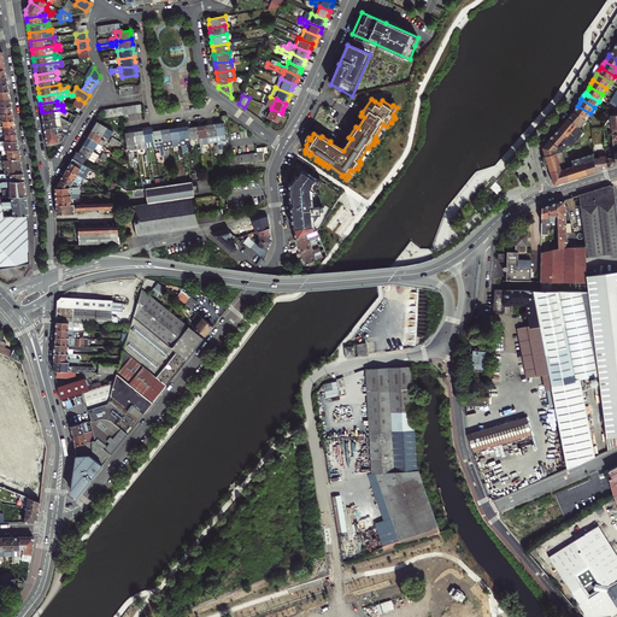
[(280,118),(282,113),(271,109),(270,107),(263,105),(258,103),(257,101),(256,105),(269,111),(268,112),(266,112),(264,117),(277,123),(280,118)]
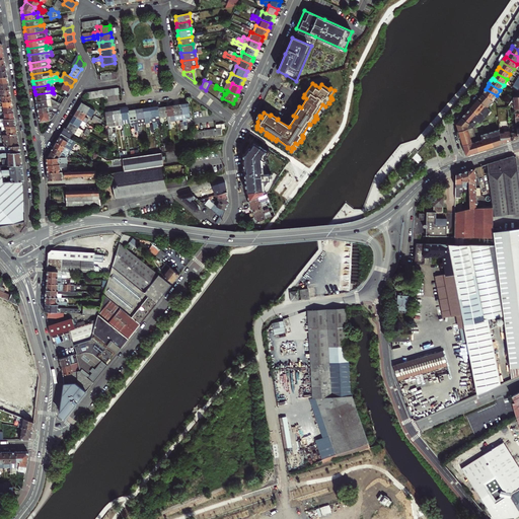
[(273,91),(269,89),(266,95),(263,94),(260,99),(264,101),(261,106),(275,114),(280,102),(277,101),(281,92),(275,88),(273,91)]
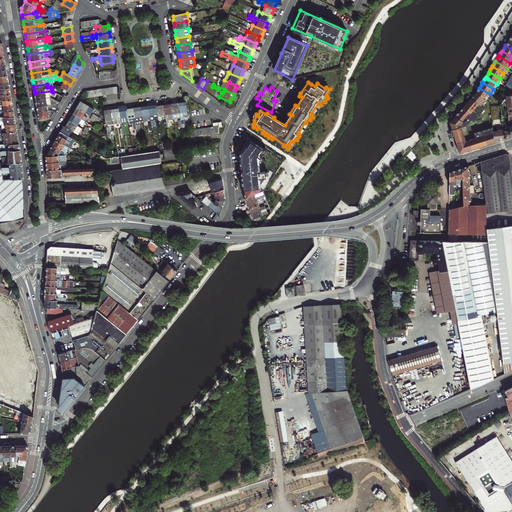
[(490,94),(479,88),(478,90),(476,93),(486,100),(490,94)]
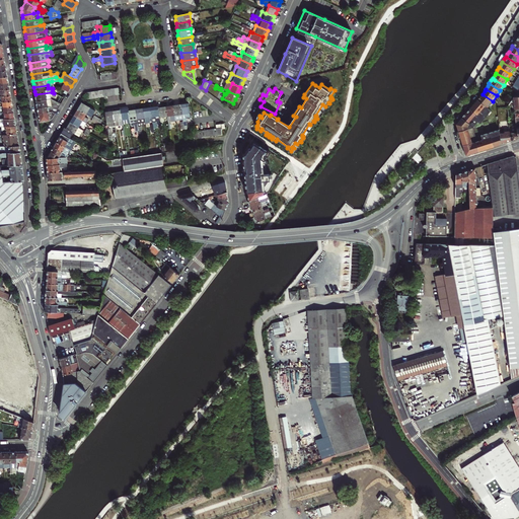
[(52,92),(35,94),(35,98),(36,101),(51,99),(51,96),(53,96),(52,92)]
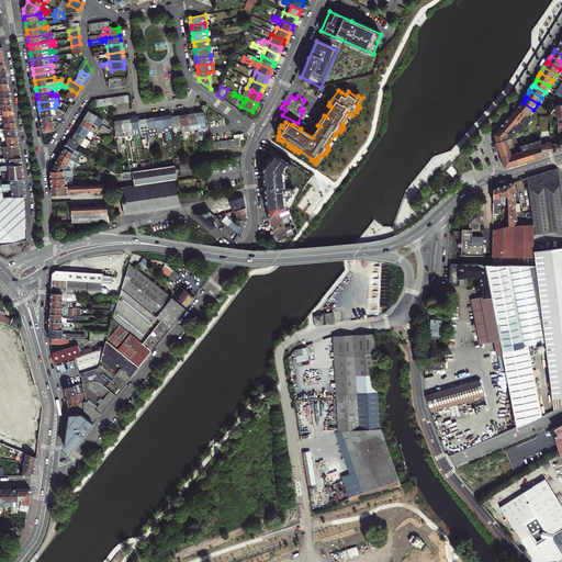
[(494,134),(504,168),(529,160),(542,156),(541,145),(540,139),(532,144),(530,137),(525,138),(527,146),(521,148),(523,154),(517,155),(514,143),(513,139),(517,133),(519,135),(531,121),(527,119),(534,110),(523,102),(494,134)]
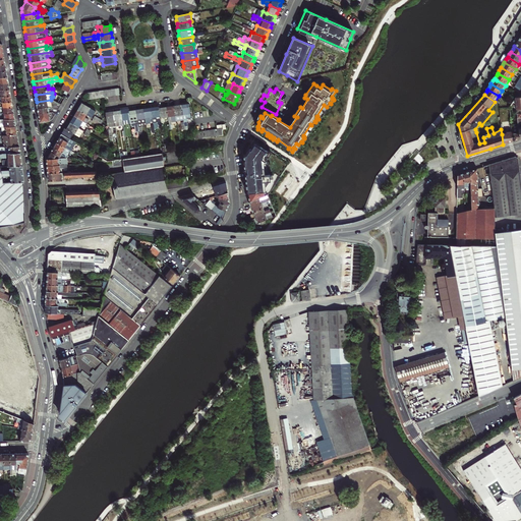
[(58,96),(54,101),(61,104),(64,99),(58,96)]
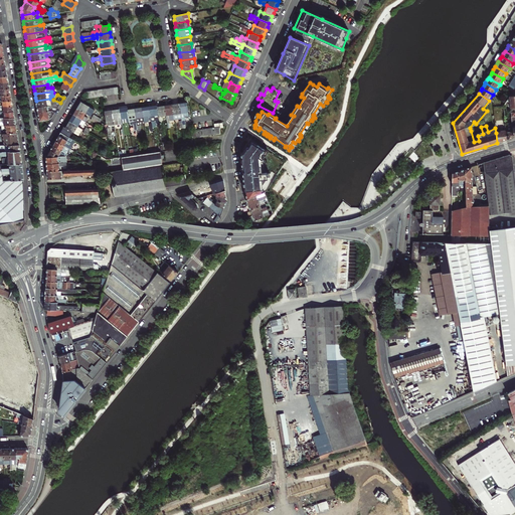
[(36,104),(37,108),(51,107),(57,108),(60,103),(53,100),(50,99),(36,101),(36,104)]
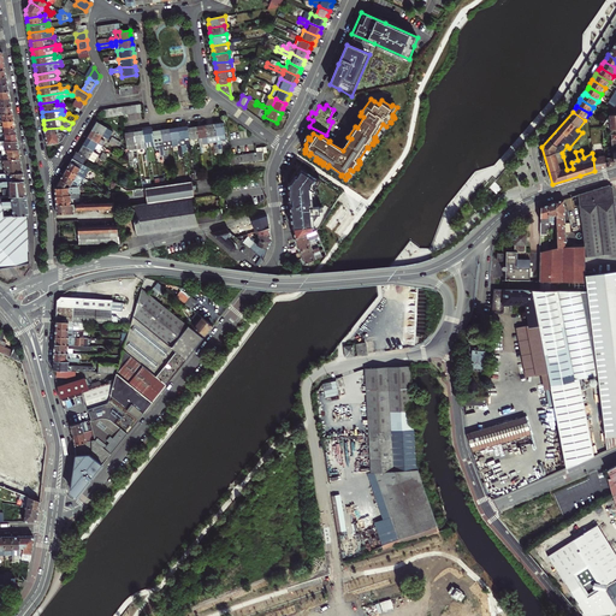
[(107,128),(98,122),(95,126),(93,130),(102,135),(107,128)]
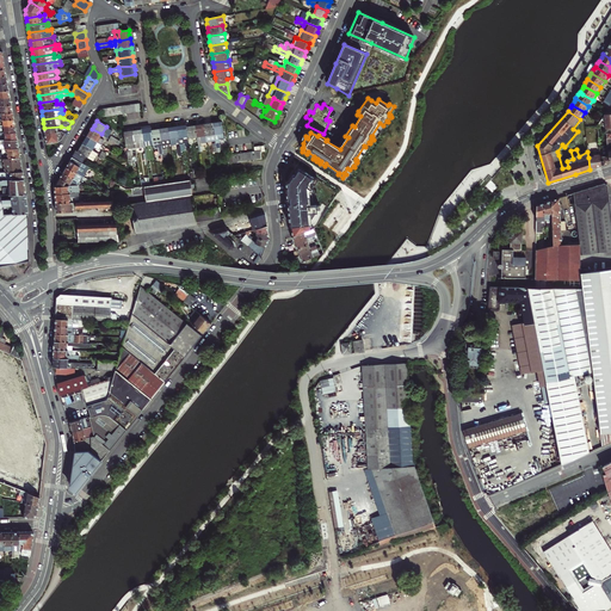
[(216,123),(213,123),(215,140),(215,143),(217,152),(220,152),(218,140),(224,139),(222,122),(216,123)]
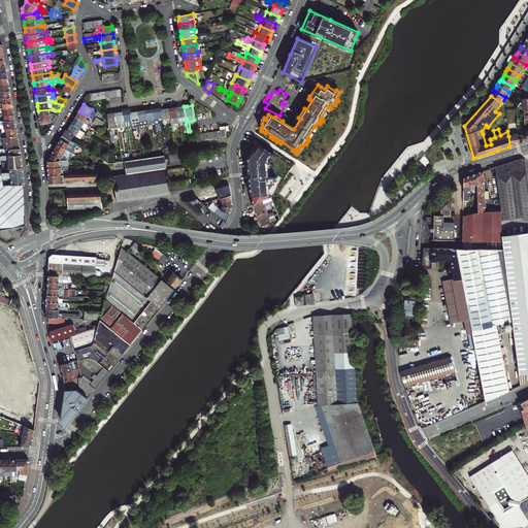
[(186,121),(184,106),(179,107),(176,107),(178,122),(186,121)]
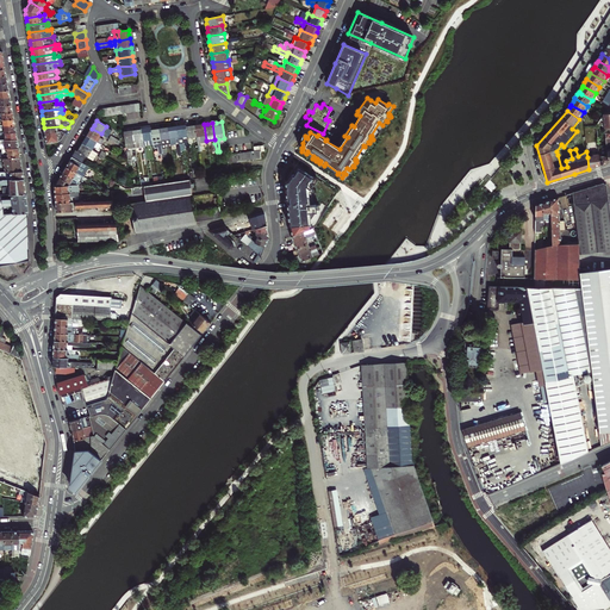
[(194,126),(197,137),(198,145),(200,145),(200,142),(206,141),(204,124),(199,125),(194,126)]
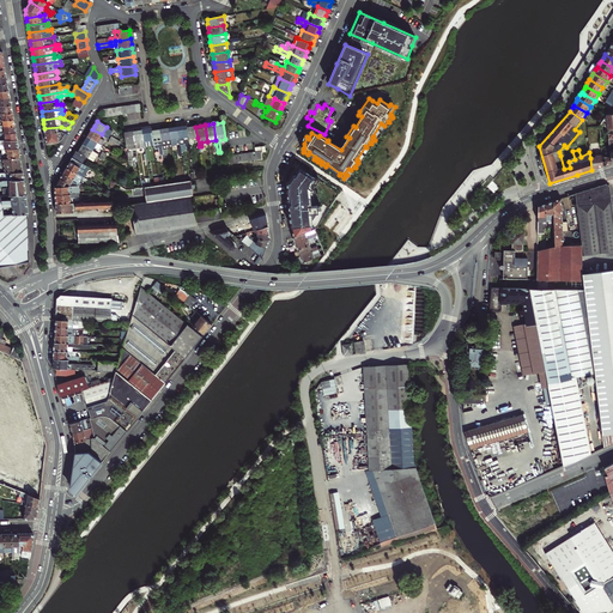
[(182,126),(177,127),(180,143),(180,144),(181,146),(182,156),(184,155),(183,143),(189,143),(188,139),(187,128),(187,126),(182,126)]
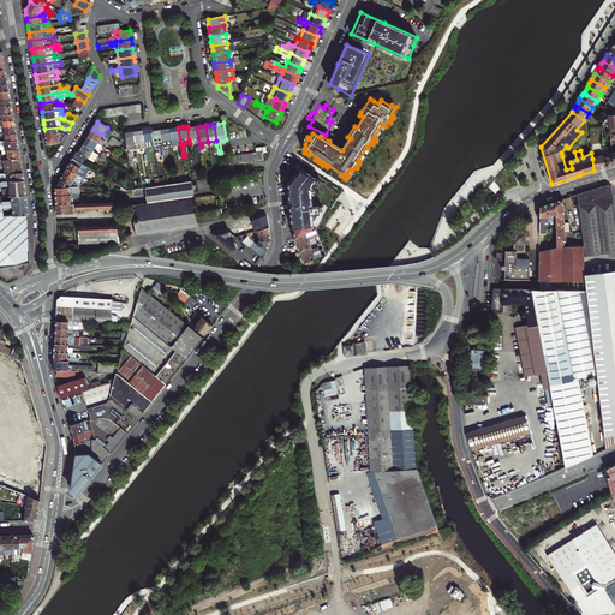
[(171,139),(172,145),(175,145),(175,144),(180,143),(178,127),(174,129),(169,129),(171,139)]
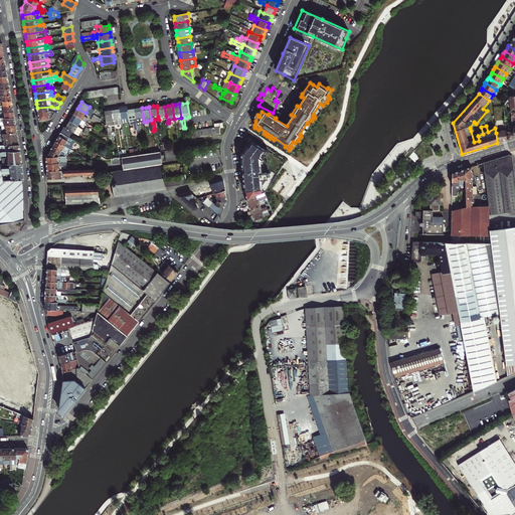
[(157,108),(158,117),(166,116),(164,107),(161,107),(157,108)]
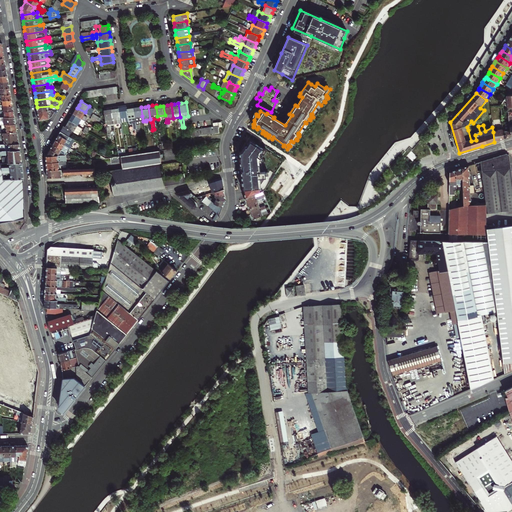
[(137,108),(134,108),(135,117),(136,125),(137,129),(137,132),(140,132),(139,124),(138,117),(142,116),(141,107),(137,108)]
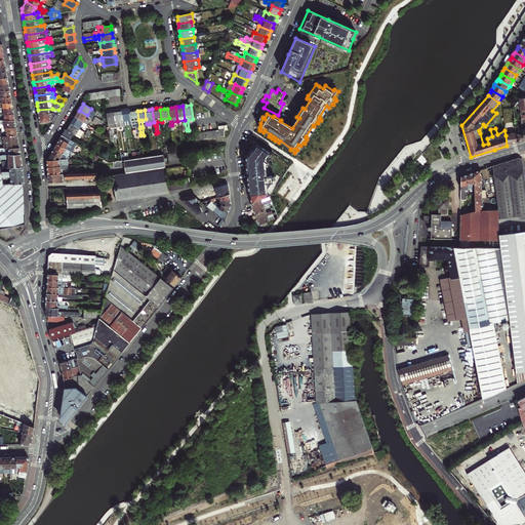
[(86,118),(87,115),(79,111),(77,114),(75,117),(87,124),(89,120),(86,118)]
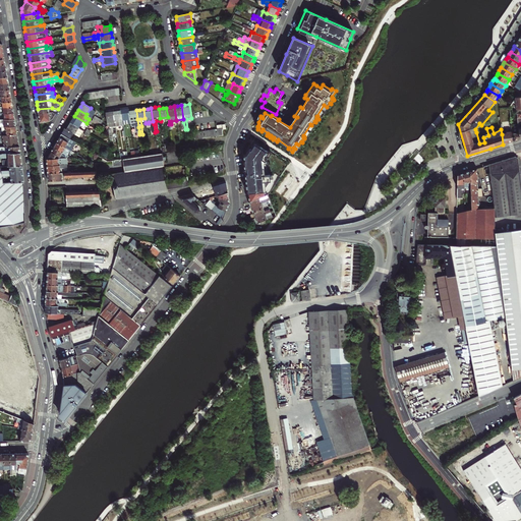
[(124,110),(121,111),(123,124),(130,123),(128,111),(128,110),(124,110)]
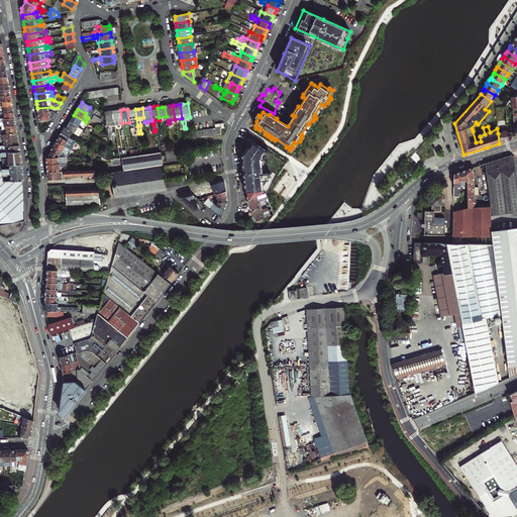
[(131,110),(127,110),(129,122),(129,125),(133,124),(134,130),(138,130),(137,126),(136,118),(135,109),(131,110)]
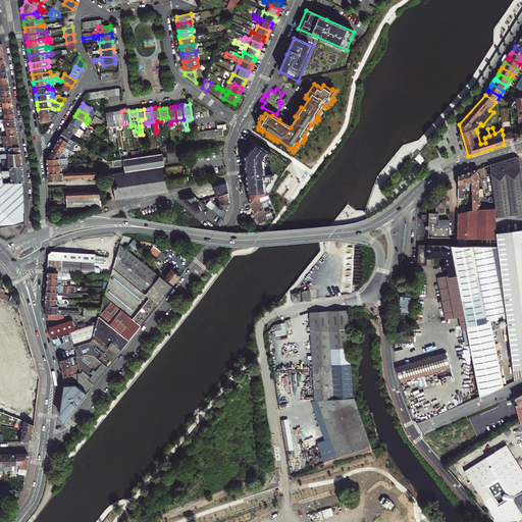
[(123,124),(121,111),(117,111),(113,112),(115,126),(123,125),(123,124)]
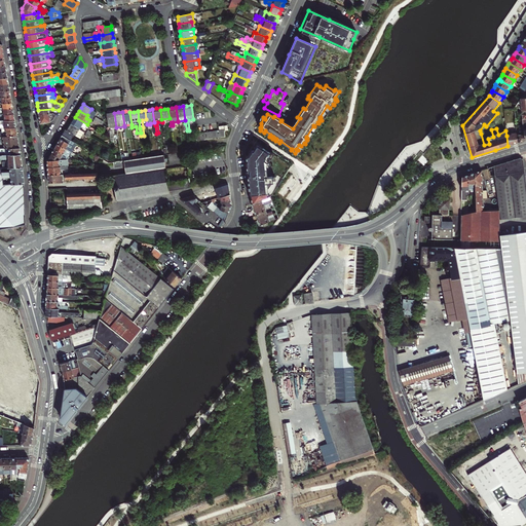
[(39,119),(40,123),(50,122),(53,120),(55,115),(52,113),(39,115),(39,119)]
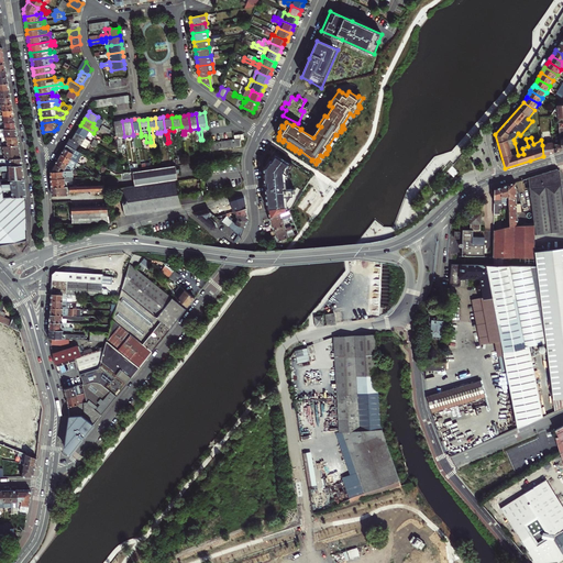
[(117,138),(124,136),(122,121),(119,121),(114,122),(117,138)]
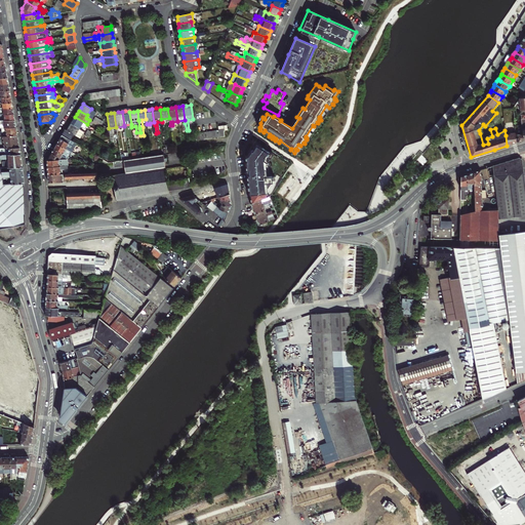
[(87,124),(75,117),(73,121),(72,124),(80,128),(81,126),(85,128),(87,124)]
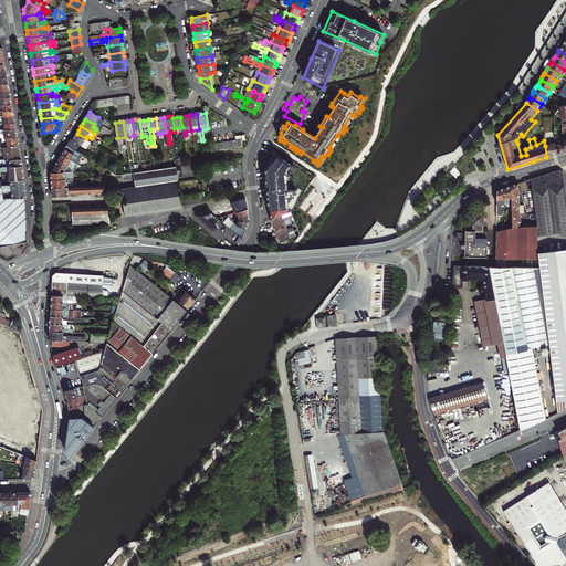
[(86,138),(77,134),(74,138),(73,140),(70,139),(70,140),(66,145),(76,150),(80,145),(86,149),(91,142),(86,138)]
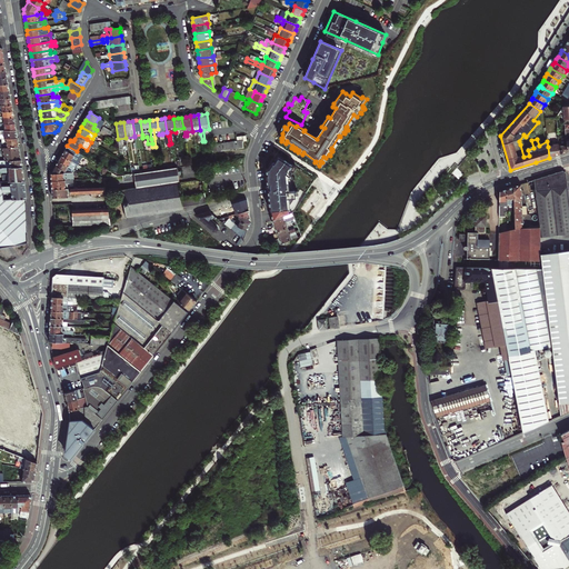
[(0,138),(0,147),(2,148),(19,147),(18,142),(18,138),(0,138)]
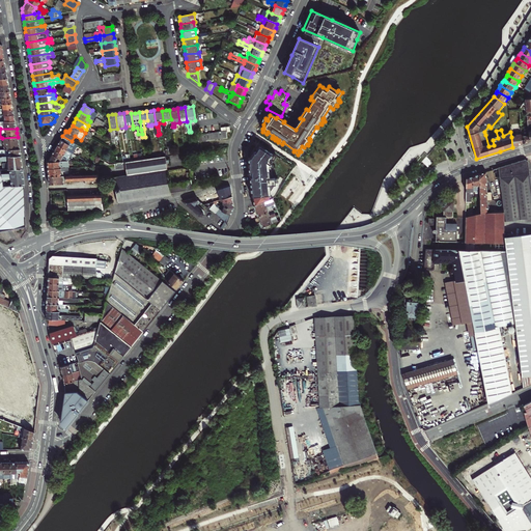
[(516,146),(522,144),(521,135),(515,135),(515,137),(511,137),(512,147),(516,146)]
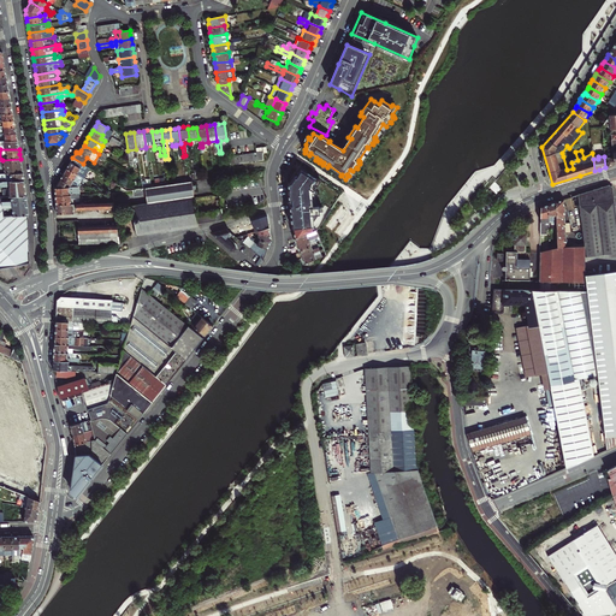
[(84,178),(90,169),(83,164),(72,158),(69,164),(66,167),(84,178)]
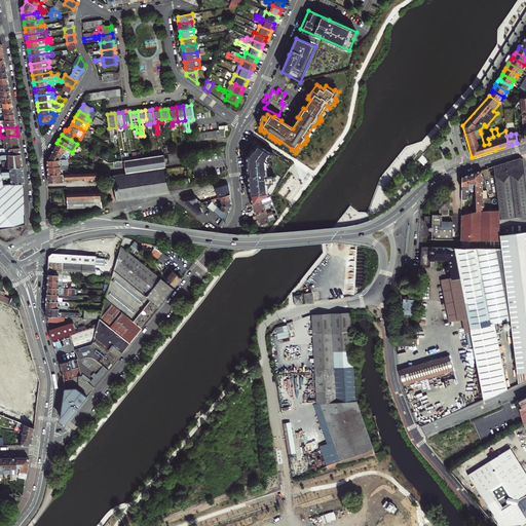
[(0,148),(20,148),(19,142),(17,136),(2,137),(3,145),(2,145),(0,144),(0,148)]
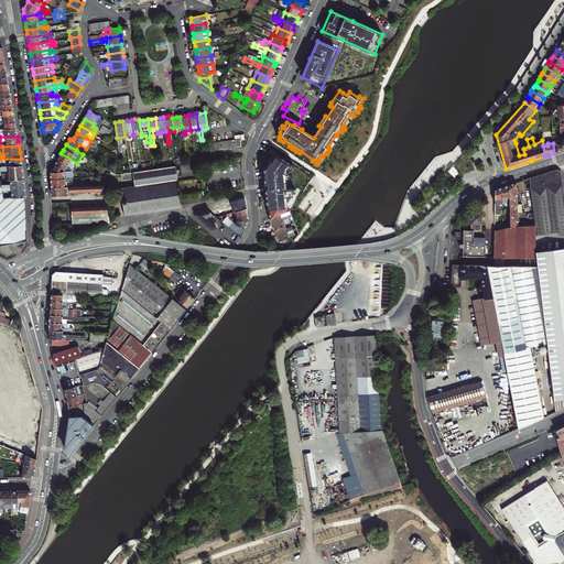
[(271,207),(272,217),(289,212),(286,202),(293,192),(293,185),(288,186),(285,170),(292,161),(277,151),(271,161),(270,160),(267,165),(264,165),(264,167),(264,173),(263,173),(266,192),(267,202),(268,208),(271,207)]
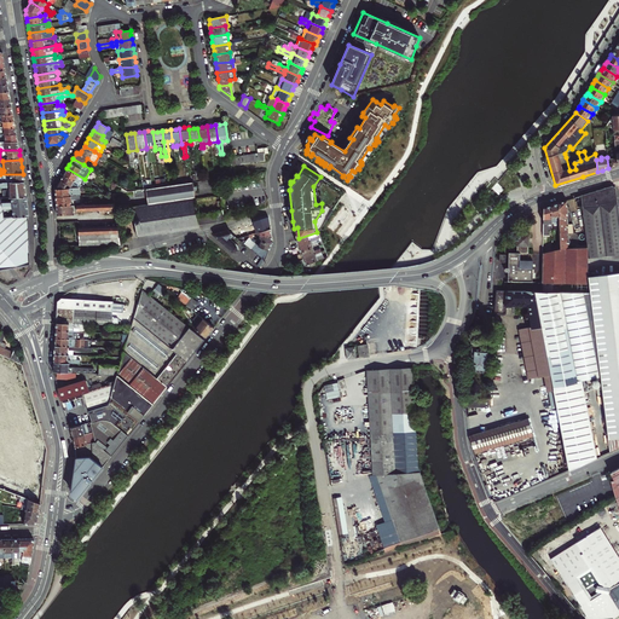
[(85,179),(67,168),(65,172),(63,174),(81,185),(85,179)]
